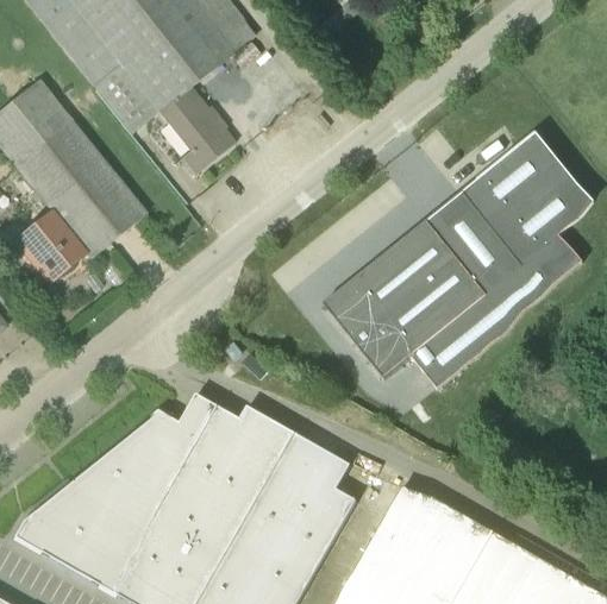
[(210,71),(257,33),(230,0),(25,0),(83,73),(132,132),(158,112),(189,150),(182,156),(196,172),(236,142),(225,129),(227,126),(211,105),(208,106),(193,86),(210,71)]
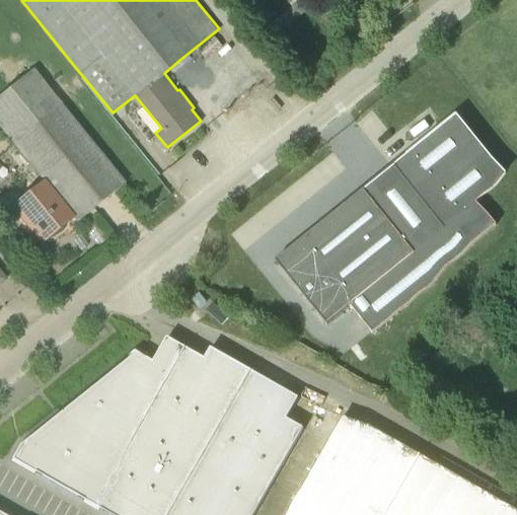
[(310,6),(306,0),(288,0),(292,4),(264,27),(272,37),(310,6)]
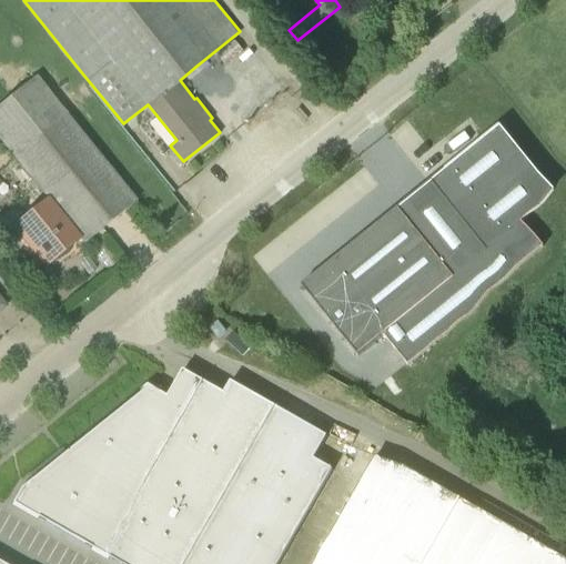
[(244,49),(235,38),(218,52),(226,63),(244,49)]
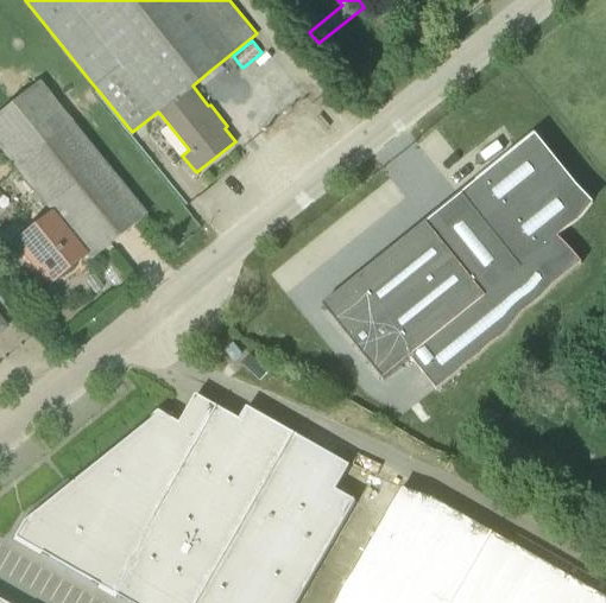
[(147,211),(39,78),(0,109),(0,164),(8,159),(50,209),(12,240),(48,285),(55,279),(56,280),(63,274),(63,273),(84,255),(88,259),(147,211)]
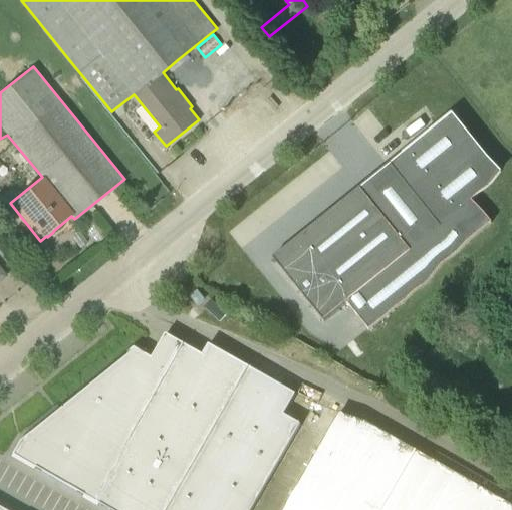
[(274,255),(325,318),(347,300),(348,300),(369,326),(370,326),(494,227),(473,200),(504,175),(504,174),(453,111),(391,162),(360,186),(274,255)]
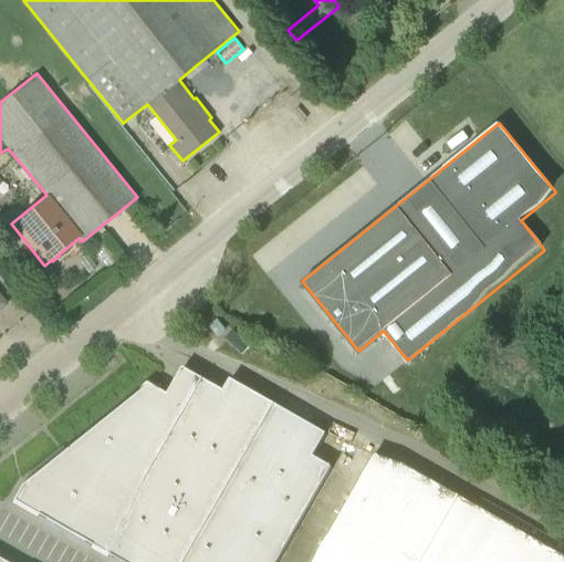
[(104,551),(204,377),(184,365),(168,392),(149,381),(21,484),(12,499),(104,551)]
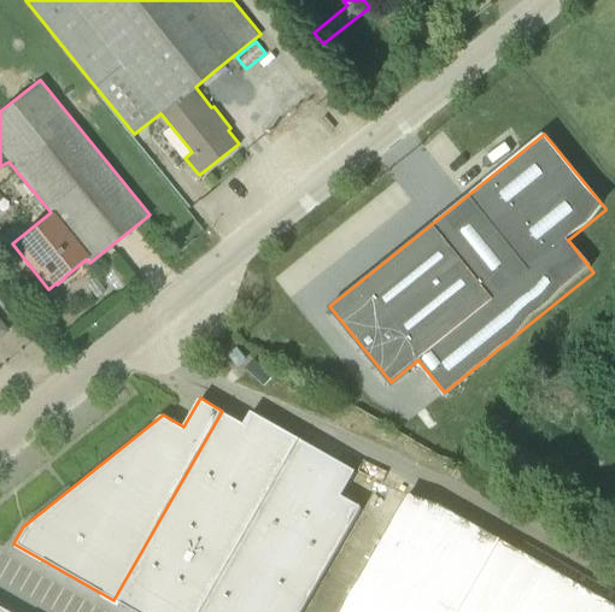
[(113,600),(133,611),(200,611),(300,439),(252,411),(245,423),(222,411),(113,600)]
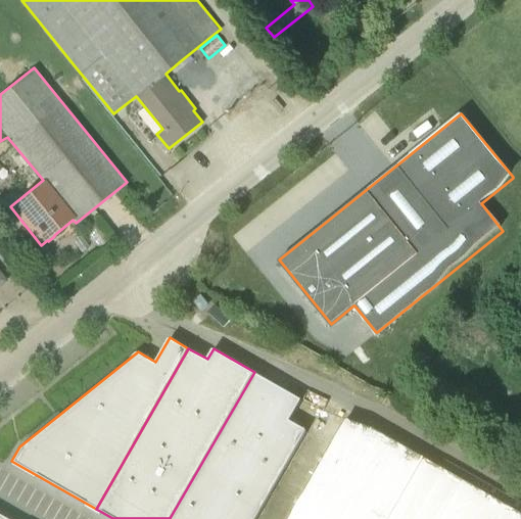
[(301,398),(254,372),(170,518),(254,518),(306,429),(289,420),(301,398)]
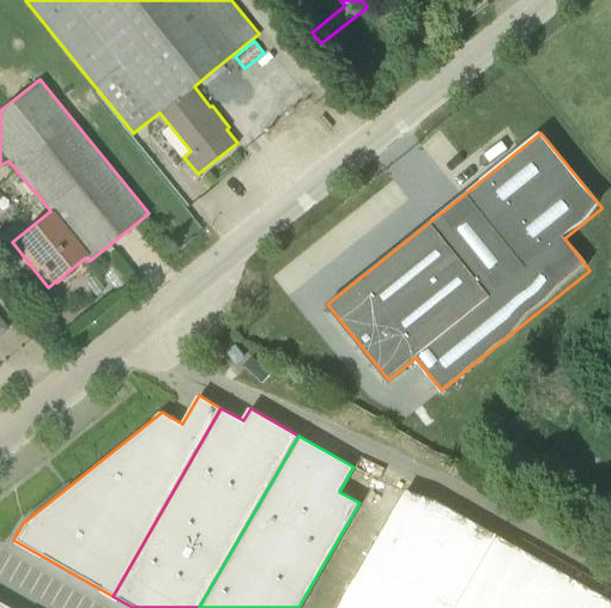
[(610,605),(502,542),(407,488),(338,607),(610,607),(610,605)]
